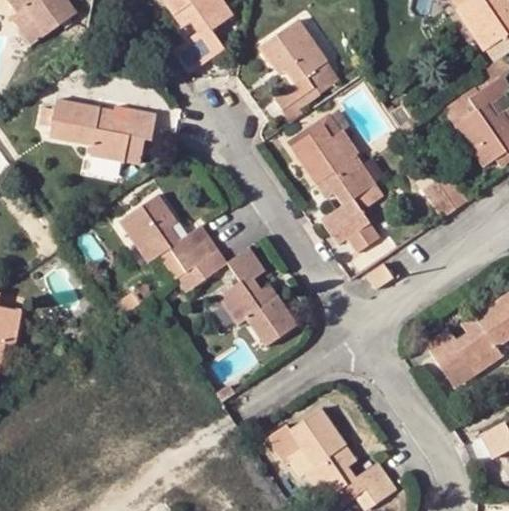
[(6,0),(15,15),(23,9),(43,36),(76,13),(67,0),(6,0)]
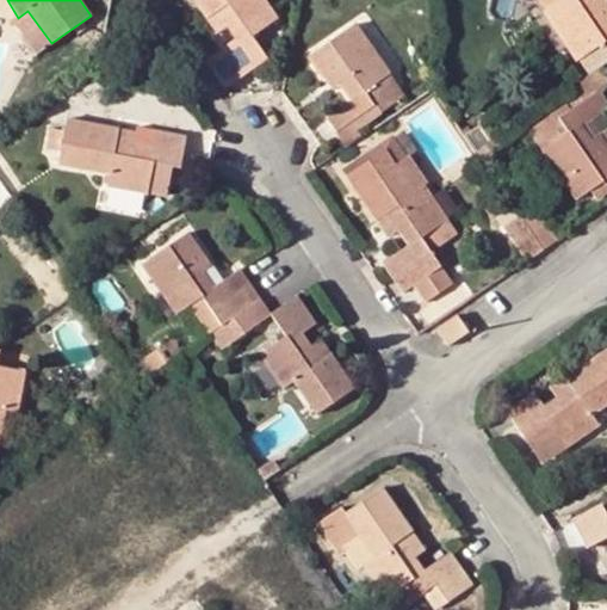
[(197,0),(209,18),(217,11),(229,25),(237,39),(223,50),(242,76),(268,59),(255,37),(279,18),(267,0),(197,0)]
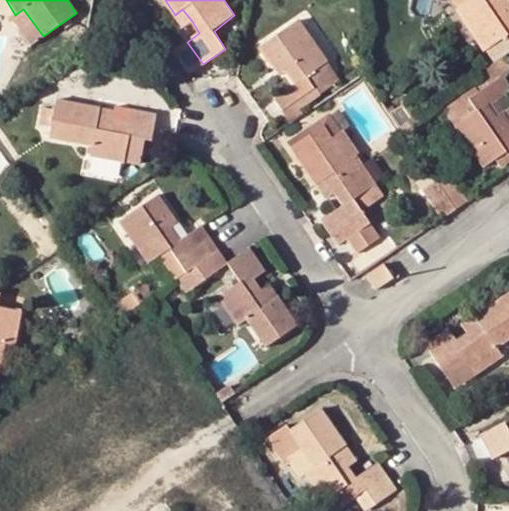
[(485,49),(487,48),(495,62),(504,56),(508,53),(508,6),(505,9),(499,0),(451,0),(456,8),(485,49)]
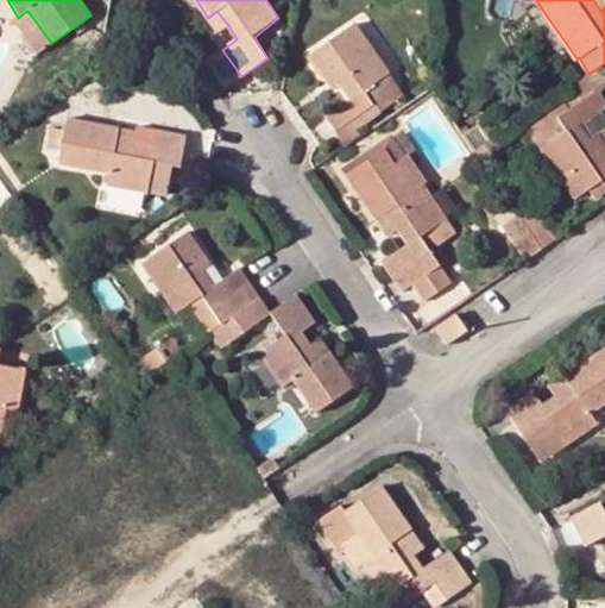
[(593,0),(600,11),(604,7),(604,0),(593,0)]
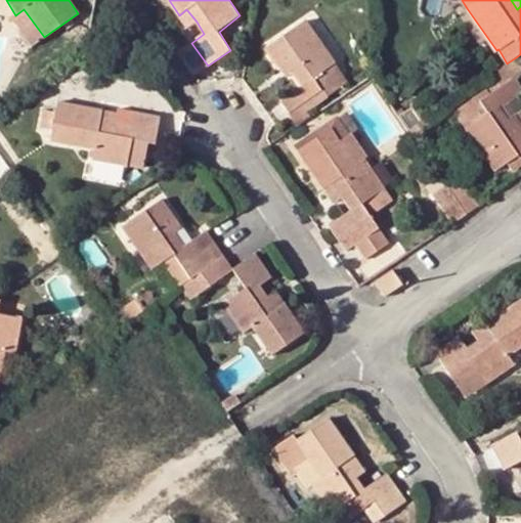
[(33,45),(44,37),(24,9),(15,15),(12,16),(33,45)]
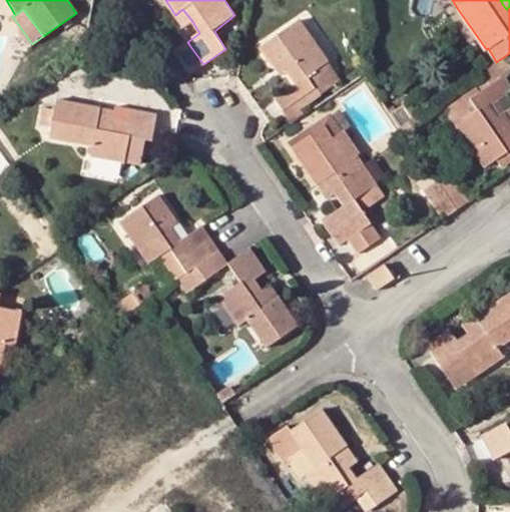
[(182,9),(175,15),(184,27),(192,21),(182,9)]
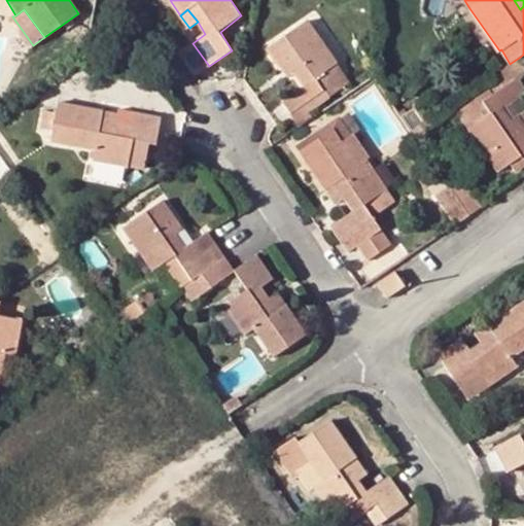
[(269,47),(282,67),(289,61),(295,71),(304,84),(283,101),(291,112),(303,105),(324,90),(316,79),(338,64),(307,21),(269,47)]
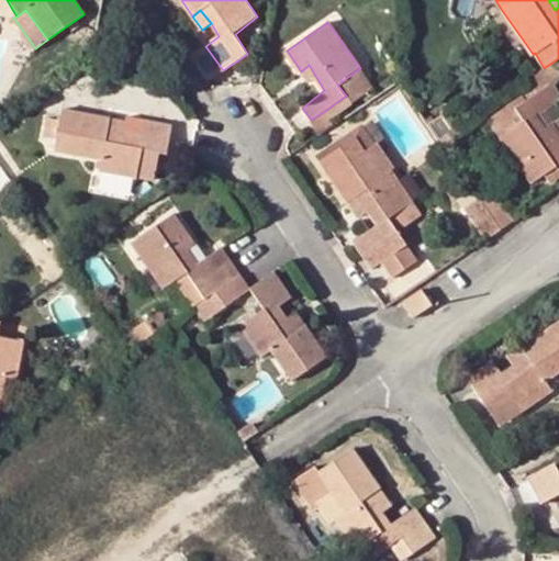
[(205,46),(191,56),(210,80),(223,70),(205,46)]
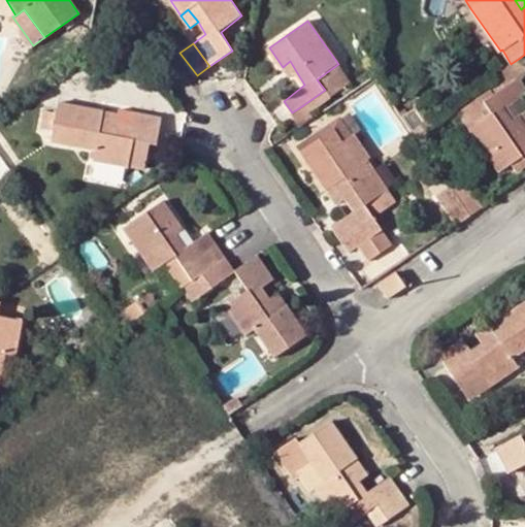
[(494,74),(503,88),(516,78),(524,71),(524,64),(520,58),(511,64),(494,74)]
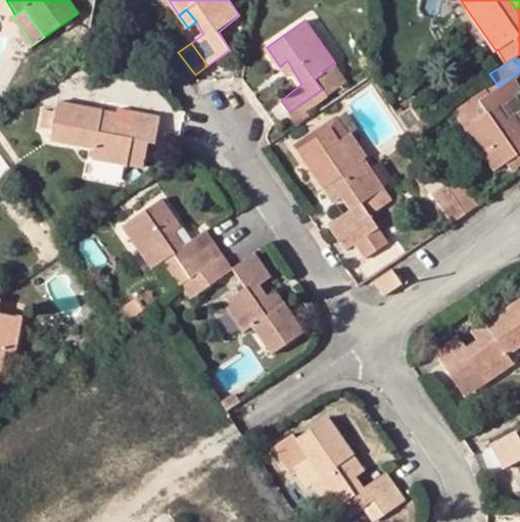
[(287,60),(280,66),(286,76),(293,70),(287,60)]
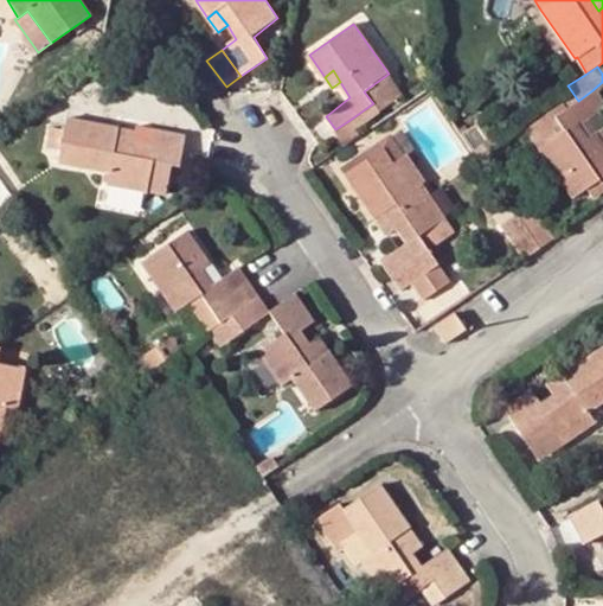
[(345,146),(363,135),(359,129),(404,95),(389,74),(364,91),(373,103),(348,121),(335,129),(345,146)]
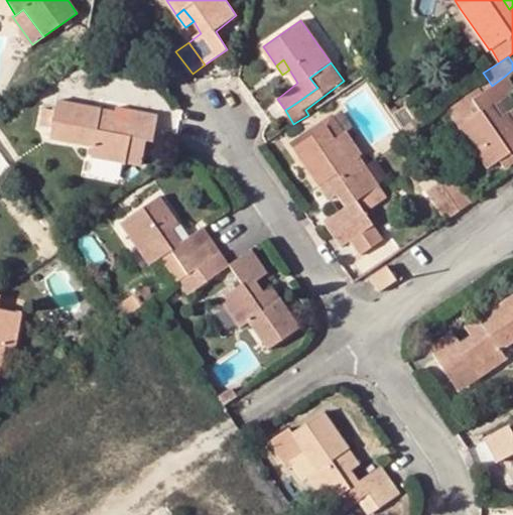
[(492,86),(472,100),(480,110),(458,127),(477,153),(488,168),(500,159),(505,167),(512,161),(512,100),(508,93),(512,91),(504,77),(492,86)]
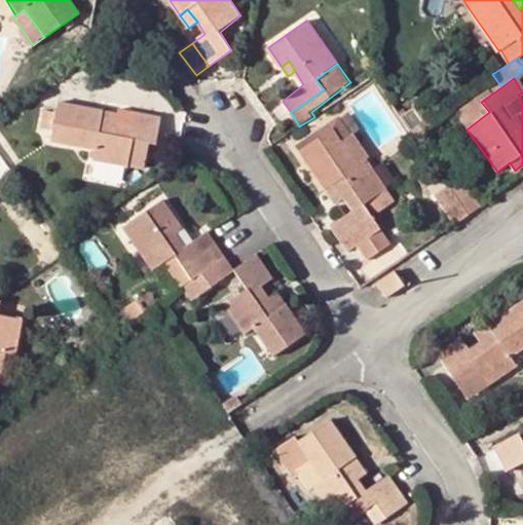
[(104,120),(104,111),(59,102),(57,112),(45,110),(41,126),(53,129),(51,141),(95,150),(92,159),(126,164),(132,140),(150,142),(157,143),(162,117),(133,110),(131,124),(117,121),(104,120)]
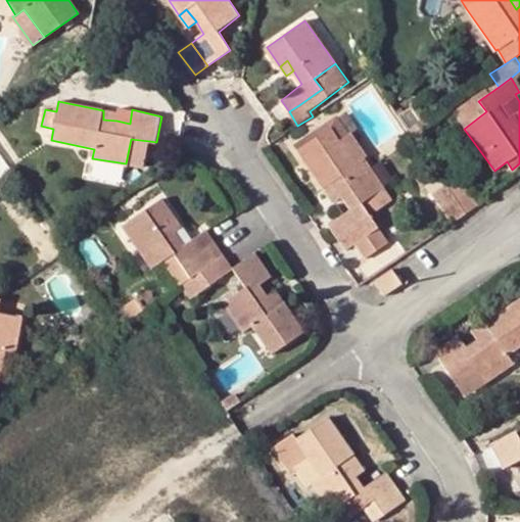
[(486,111),(478,101),(456,116),(464,129),(486,111)]
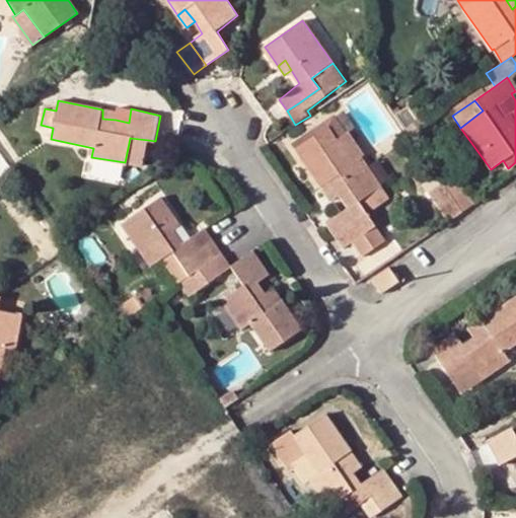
[(118,112),(102,109),(102,119),(116,120),(118,112)]
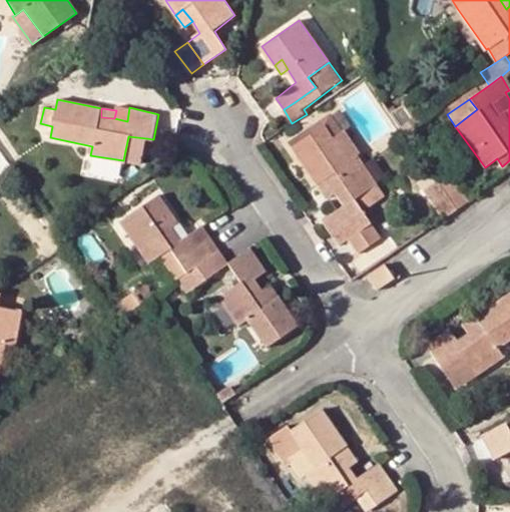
[(288,143),(292,148),(326,125),(349,159),(357,153),(330,115),(288,143)]
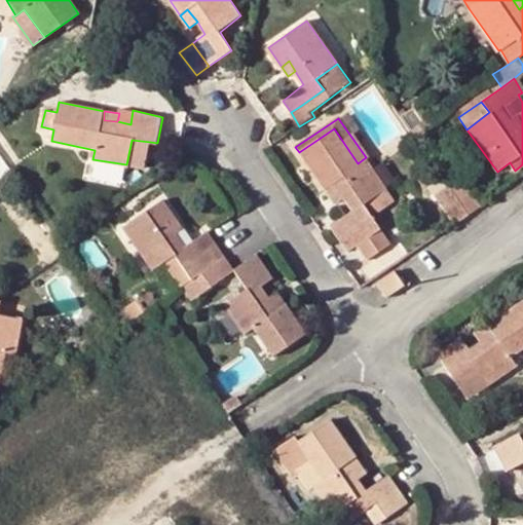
[(334,128),(299,152),(334,204),(342,198),(351,211),(331,225),(348,251),(357,246),(367,259),(389,244),(372,218),(396,201),(366,157),(358,163),(334,128)]
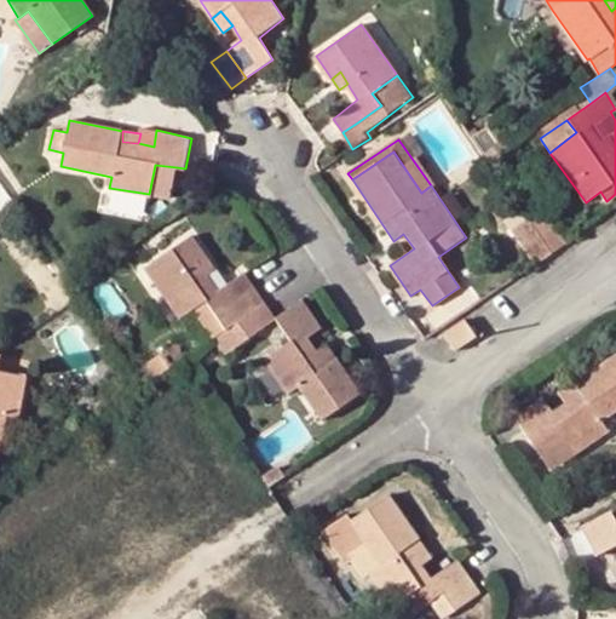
[(573,184),(550,153),(537,162),(558,195),(573,184)]
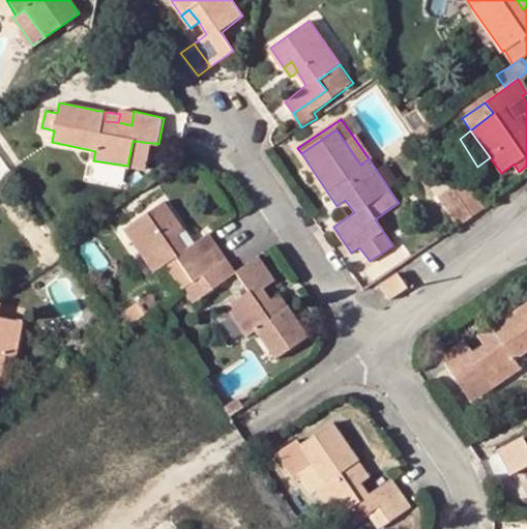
[(151,143),(133,141),(127,166),(146,169),(151,143)]
